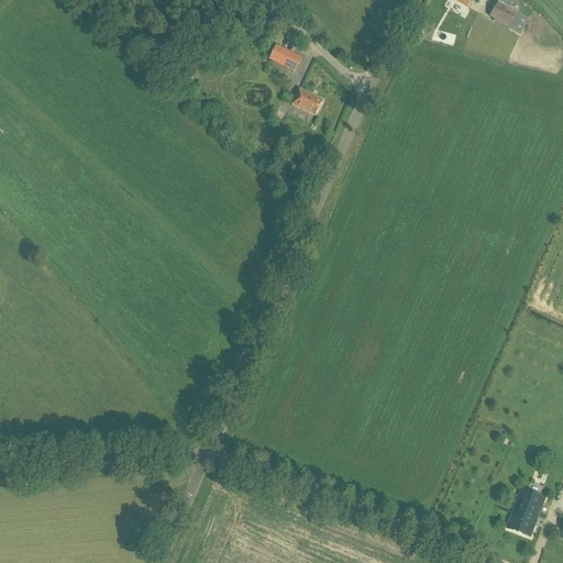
[(504,25),(520,35),(529,20),(509,8),(512,2),(508,0),(499,0),(489,18),(497,21),(494,26),(501,31),(504,25)]
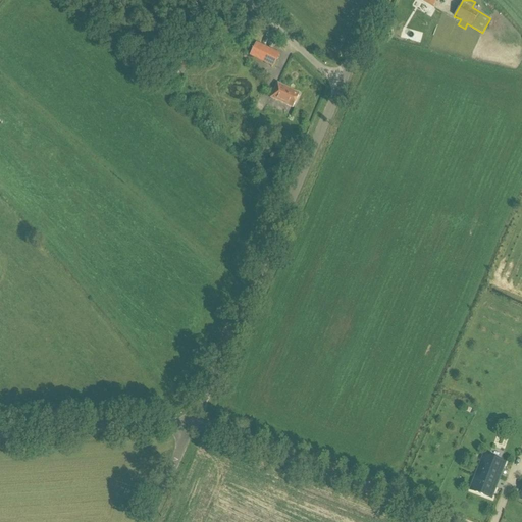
[(215,27),(223,35),(230,27),(222,19),(215,27)]
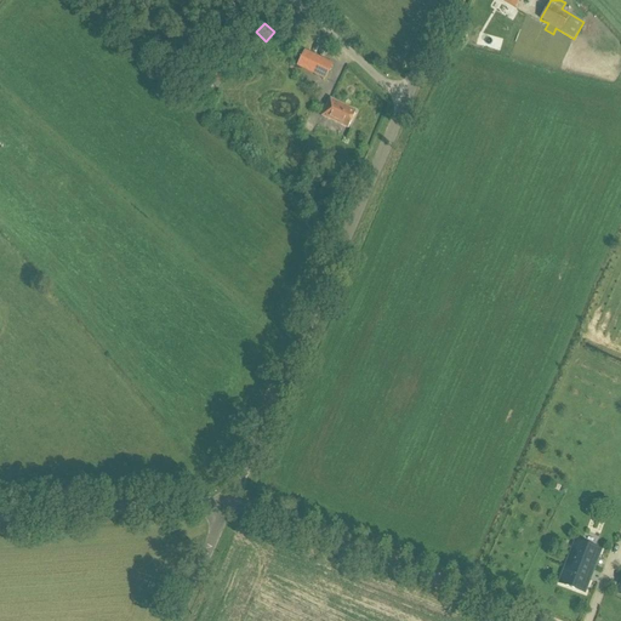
[(306,51),(298,67),(325,79),(332,63),(306,51)]
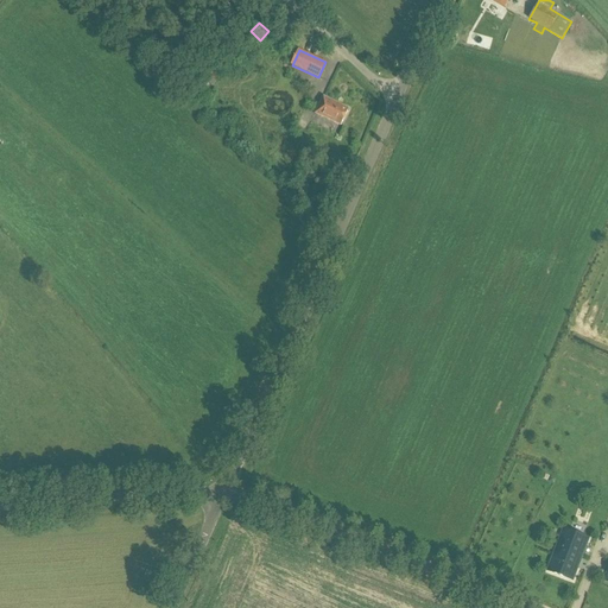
[(206,80),(213,87),(221,77),(214,70),(206,80)]
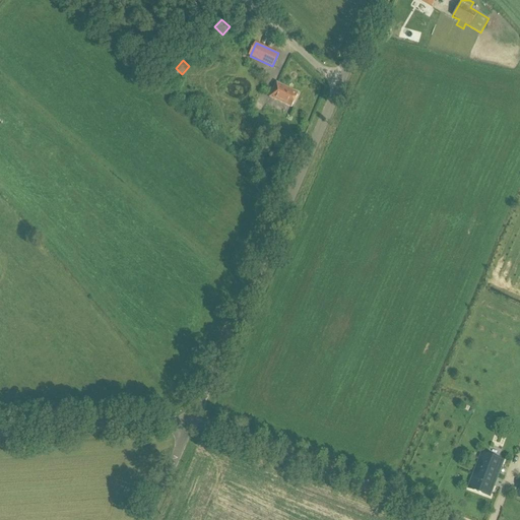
[(270,98),(291,108),(299,93),(276,83),(270,98)]
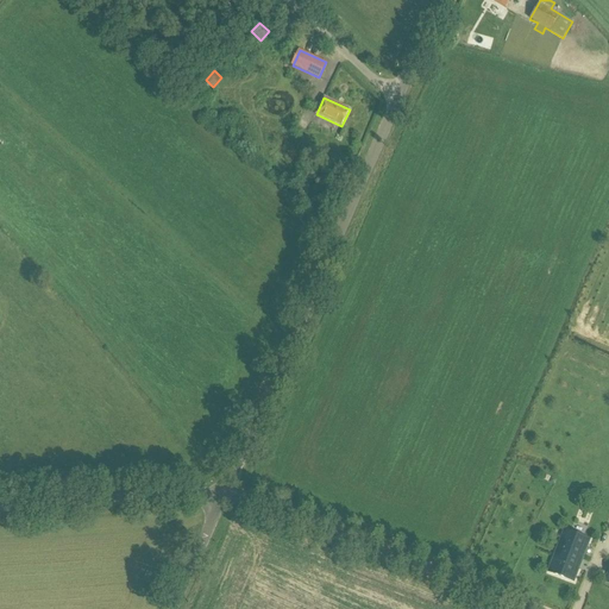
[(297,198),(305,201),(311,188),(303,186),(297,198)]
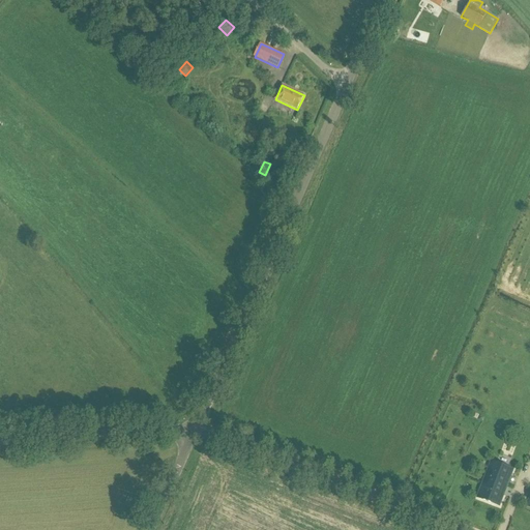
[(514,440),(510,460),(521,462),(525,443),(514,440)]
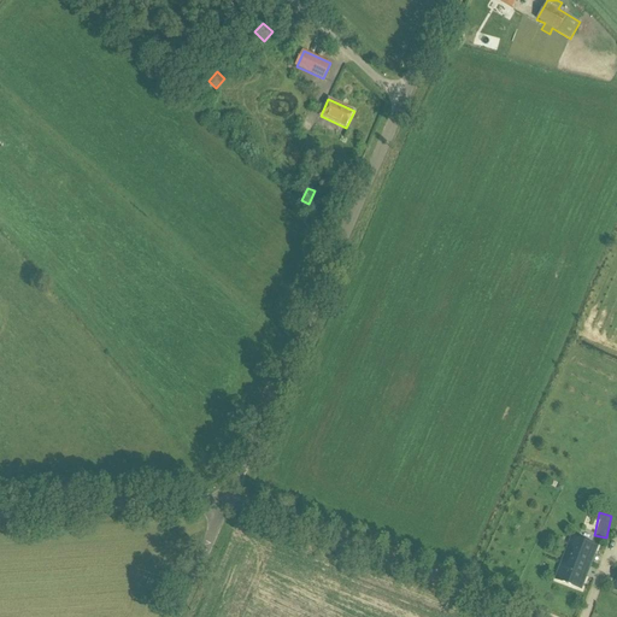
[(556,579),(581,589),(598,547),(573,538),(556,579)]
